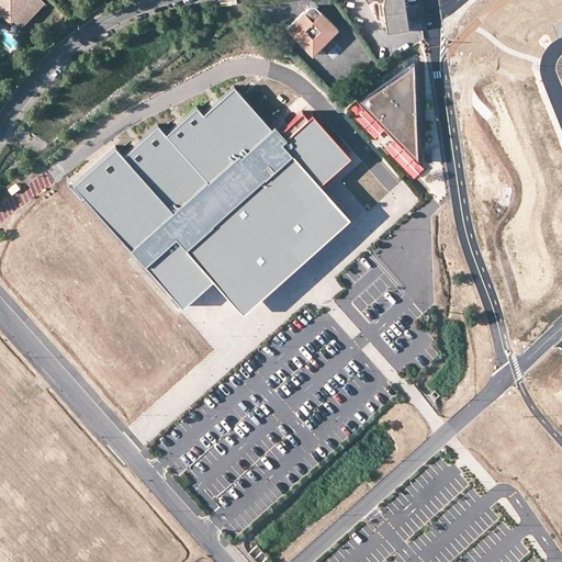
[(21,11),(13,19),(21,26),(45,1),(43,0),(0,0),(0,13),(1,13),(7,8),(18,8),(21,11)]
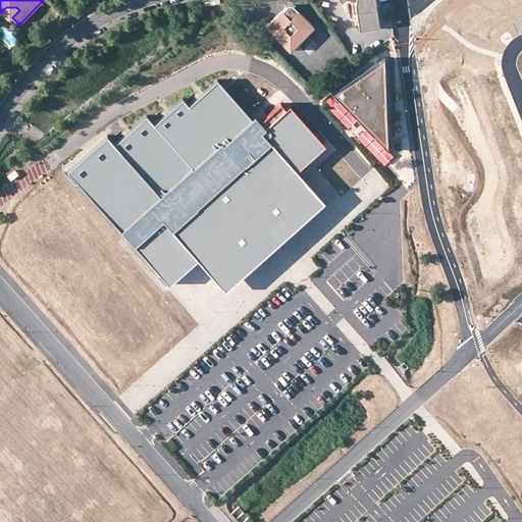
[(338,0),(340,1),(340,0),(355,0),(355,8),(352,8),(353,18),(357,18),(358,22),(359,30),(378,27),(374,0),(338,0)]
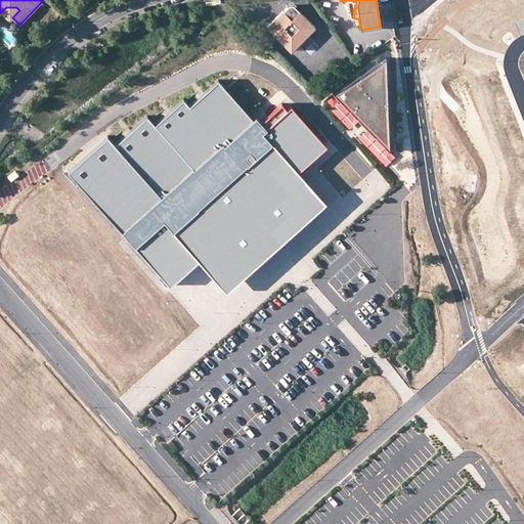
[(298,43),(307,35),(315,27),(293,5),(289,5),(267,27),(291,51),(298,43)]
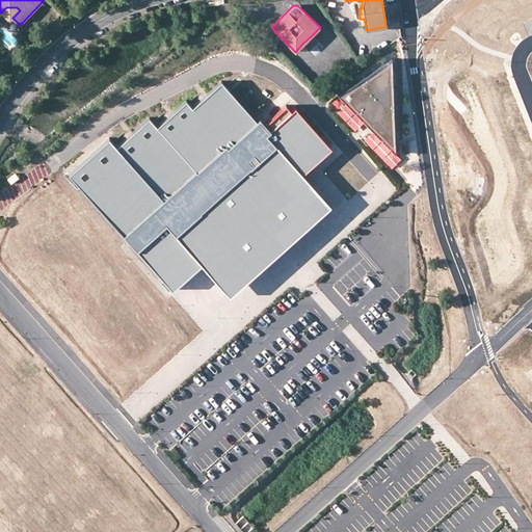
[(9,20),(12,18),(20,10),(17,7),(6,7),(1,12),(9,20)]
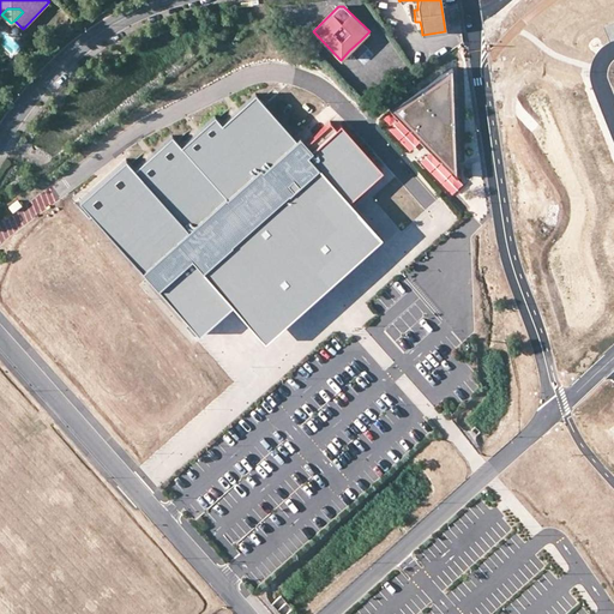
[(367,48),(360,41),(349,50),(356,58),(367,48)]
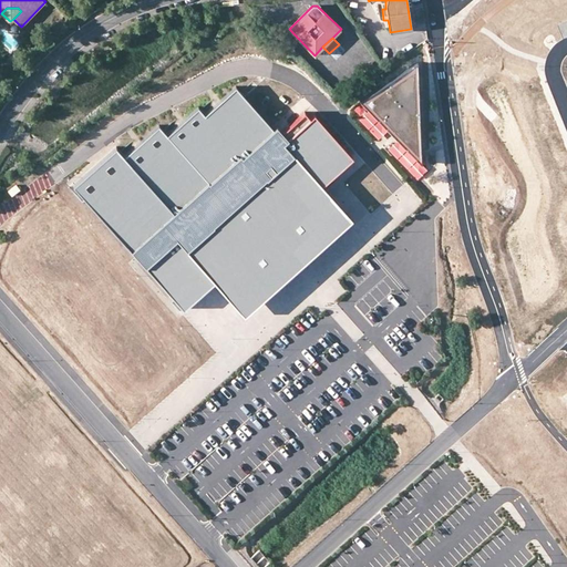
[(418,62),(360,101),(421,164),(418,62)]
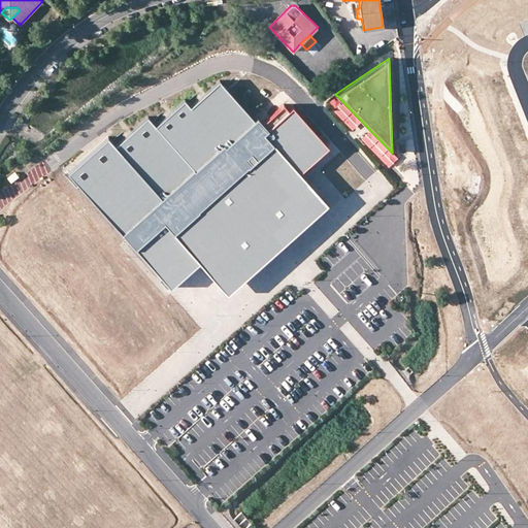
[(253,122),(218,81),(190,106),(184,99),(155,126),(145,116),(113,143),(106,135),(67,169),(166,286),(196,259),(226,292),(273,250),(325,204),(299,174),(327,150),(290,108),(287,111),(282,105),(263,121),(260,124),(256,120),(253,122)]
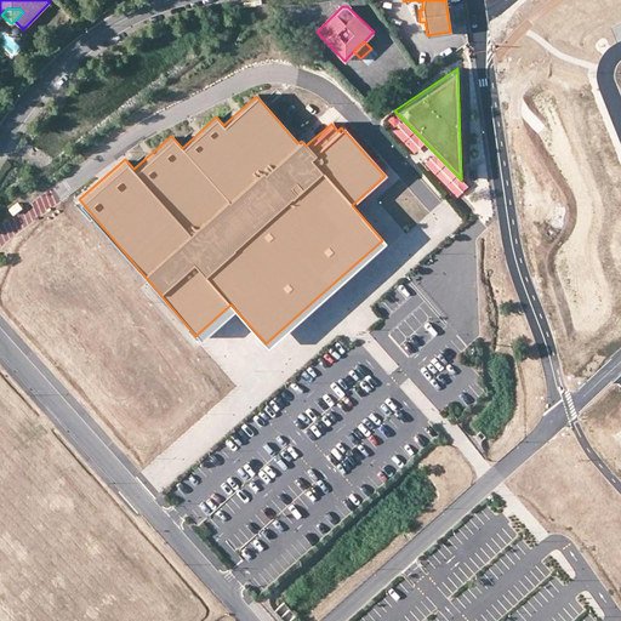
[(18,203),(9,209),(13,215),(22,208),(18,203)]
